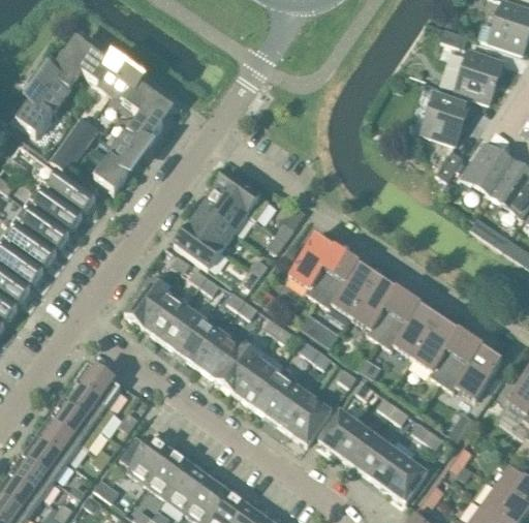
[(528,9),(501,0),(493,27),(485,25),(481,25),(477,39),(487,42),(522,55),(528,32),(528,9)]
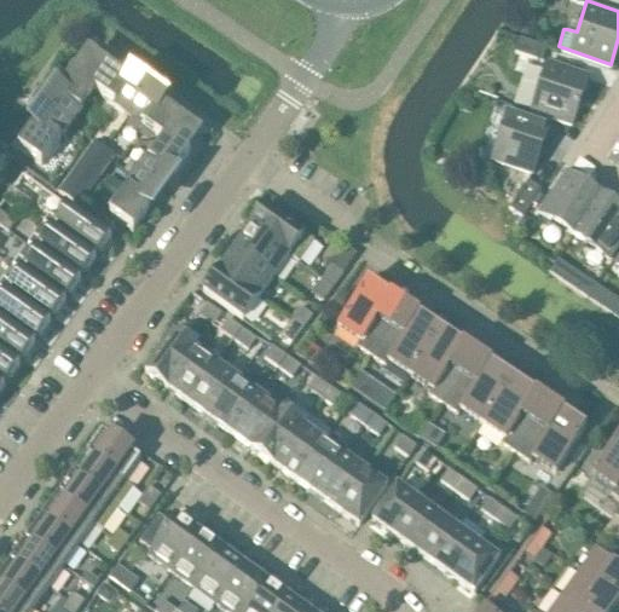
[(547,44),(520,34),(514,48),(542,58),(547,44)]
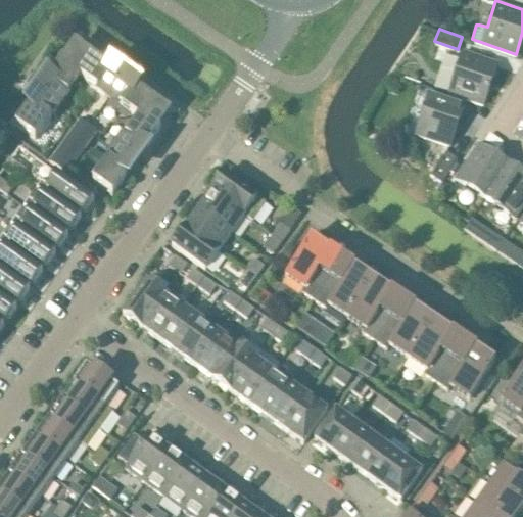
[(463,50),(448,92),(482,103),(496,61),(463,50)]
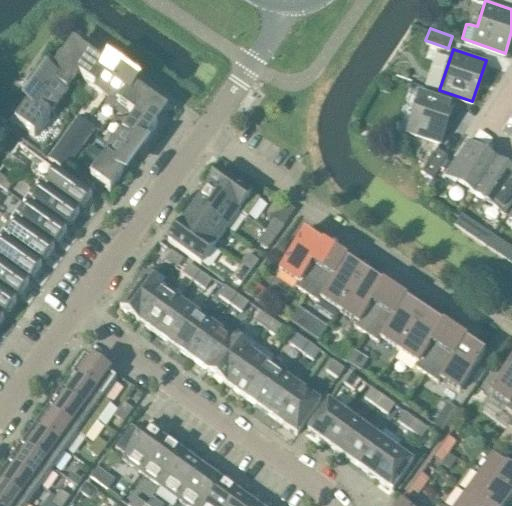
[(39,87),(58,101),(78,73),(74,50),(68,59),(62,54),(39,87)]
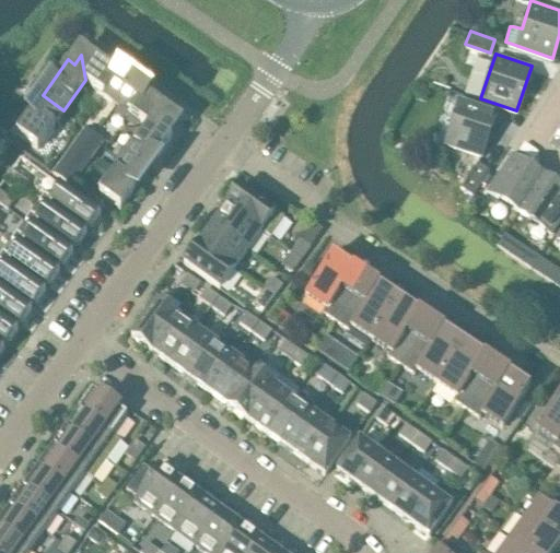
[(116,102),(131,81),(95,55),(91,61),(81,55),(85,80),(116,102)]
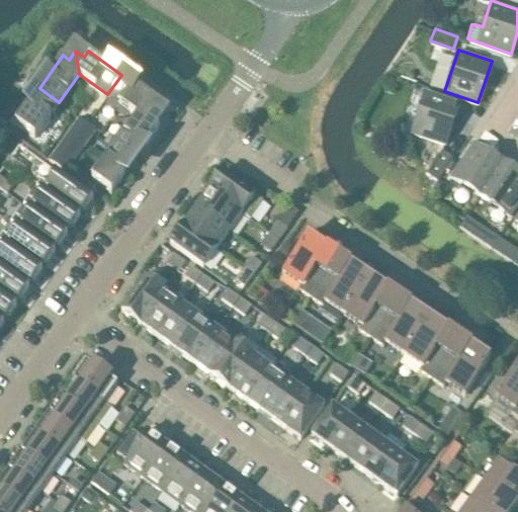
[(121,75),(107,94),(136,114),(159,111),(151,104),(155,98),(121,75)]
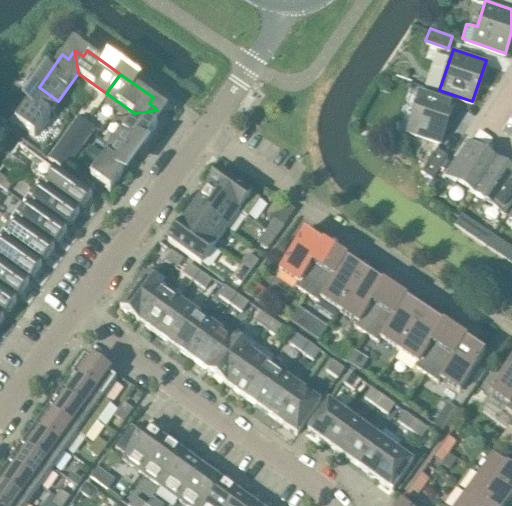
[(58,101),(39,87),(15,120),(34,134),(58,101)]
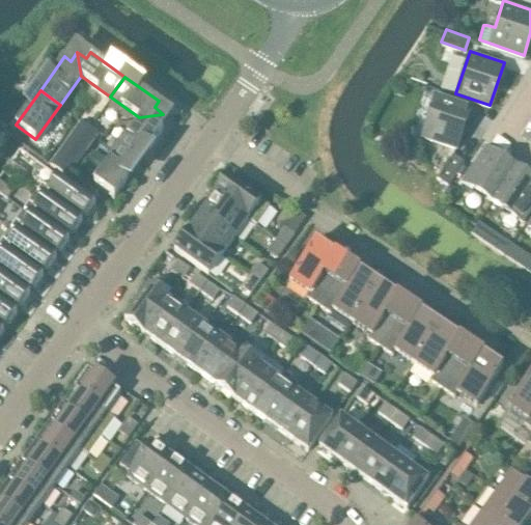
[(471,104),(436,92),(421,135),(456,146),(471,104)]
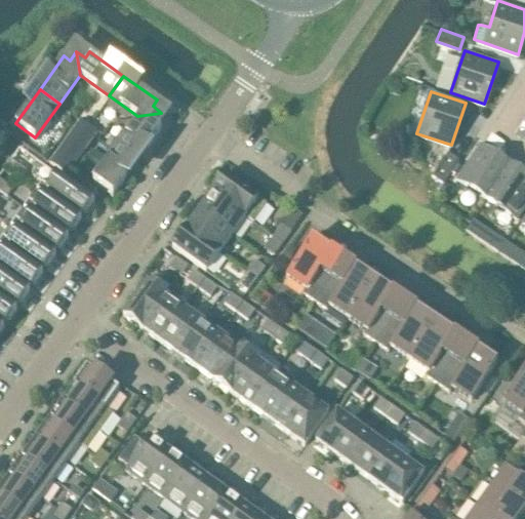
[(117,145),(136,159),(161,125),(155,121),(161,113),(137,116),(117,145)]
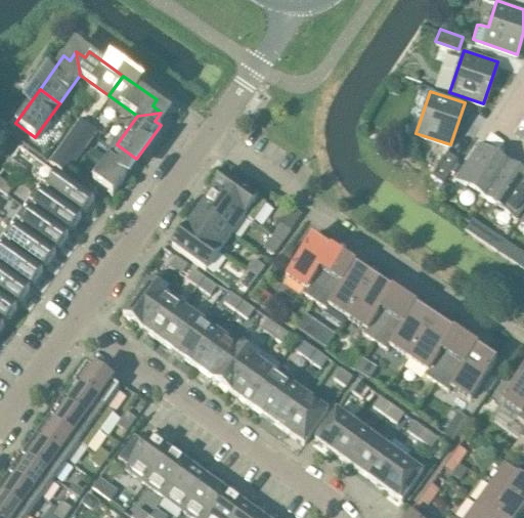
[(89,123),(80,116),(70,131),(78,137),(89,123)]
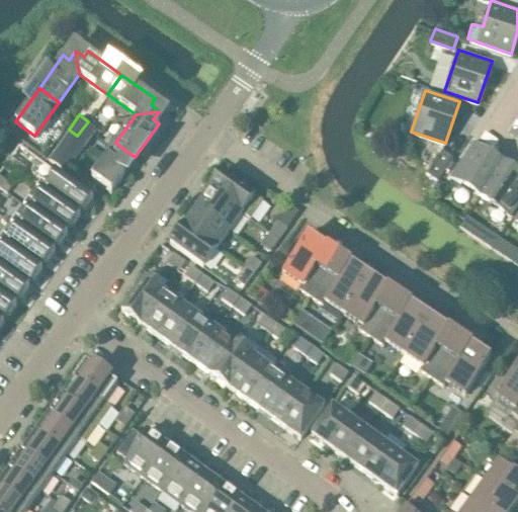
[(95,128),(96,128),(88,121),(77,136),(85,142),(95,128)]
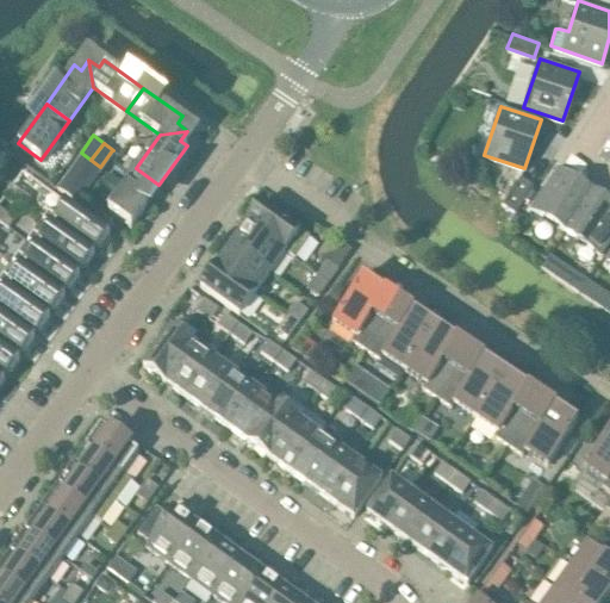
[(81,153),(69,169),(79,176),(91,160),(81,153)]
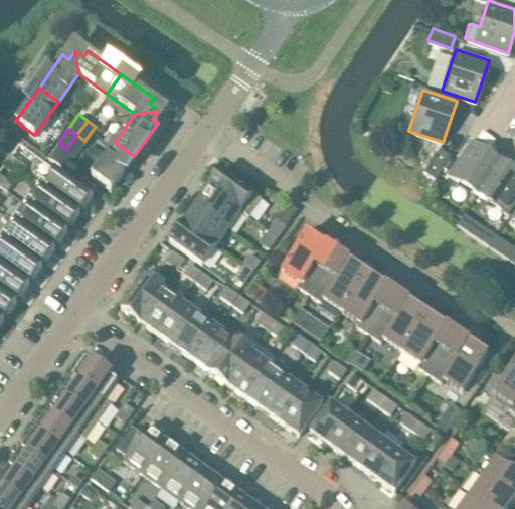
[(74,155),(84,141),(76,135),(66,149),(74,155)]
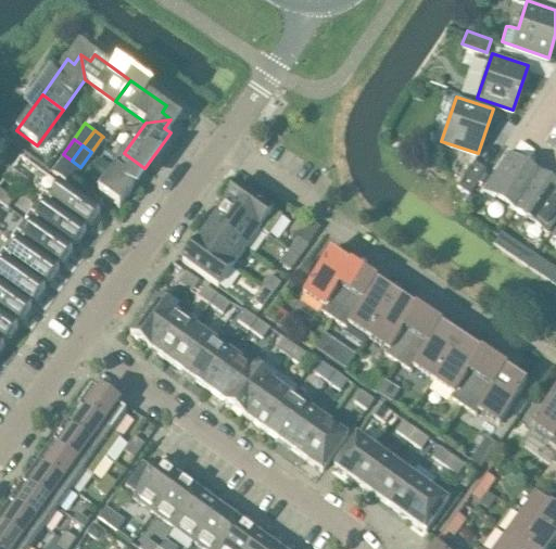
[(515,208),(540,171),(508,151),(483,187),(515,208)]
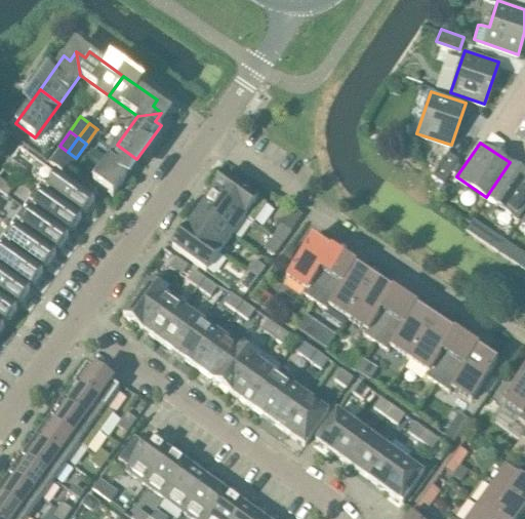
[(136,159),(117,145),(93,178),(113,193),(136,159)]
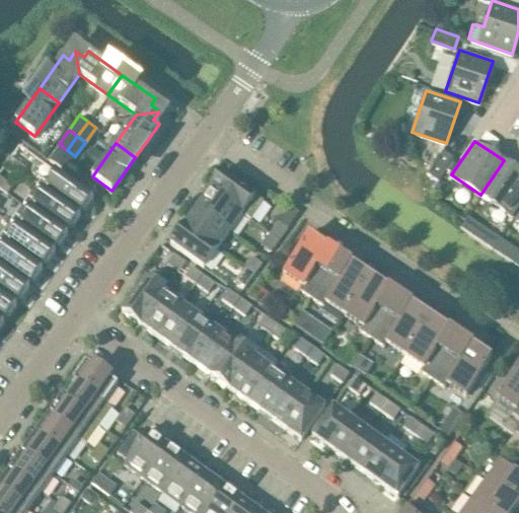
[(50,157),(58,163),(67,150),(59,144),(50,157)]
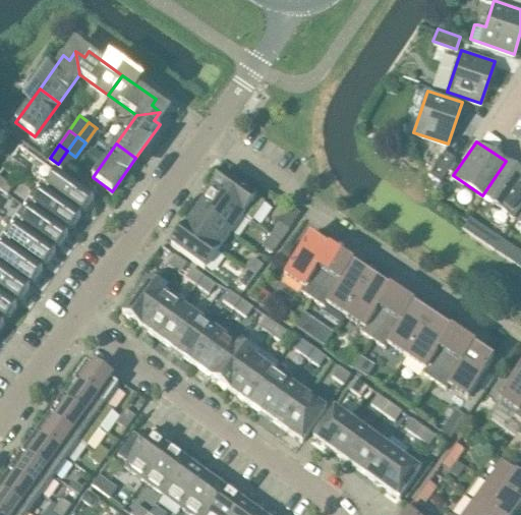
[(428,172),(439,179),(455,156),(444,149),(428,172)]
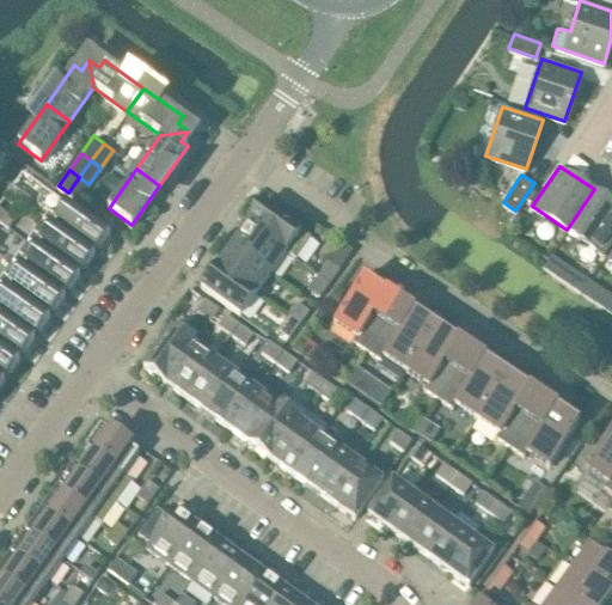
[(78,200),(89,184),(79,177),(68,193),(78,200)]
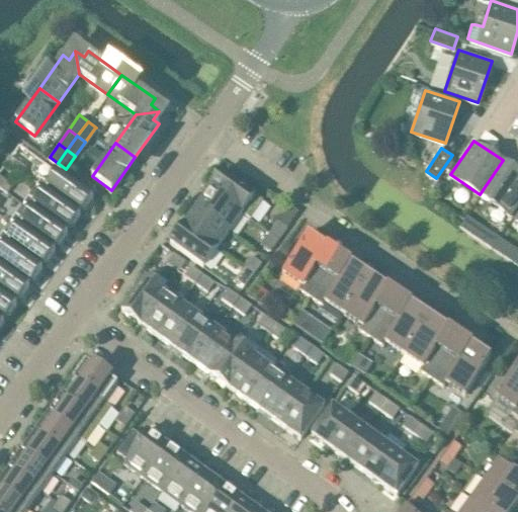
[(11,154),(6,162),(20,172),(25,165),(11,154)]
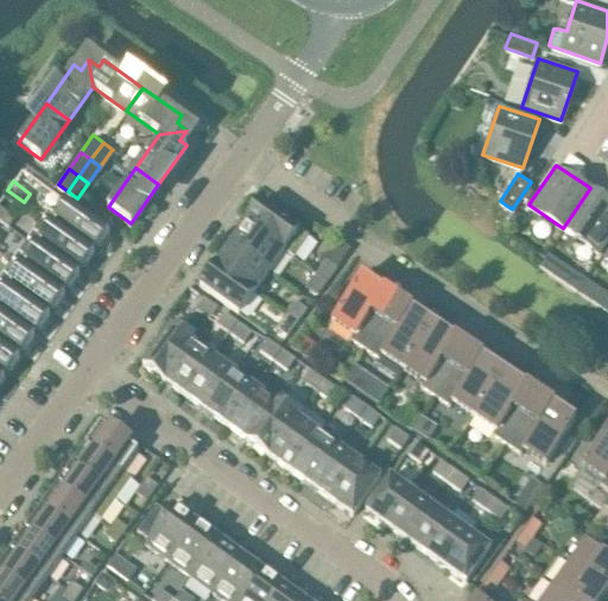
[(563,228),(557,236),(569,245),(575,235),(597,251),(607,234),(607,200),(590,188),(563,228)]
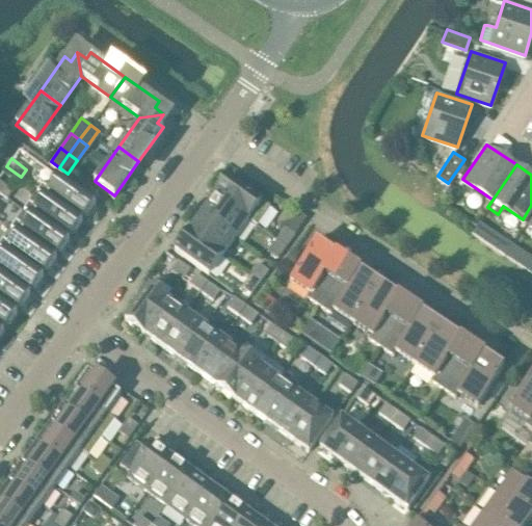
[(262,198),(228,174),(214,192),(248,216),(258,222),(270,204),(262,198)]
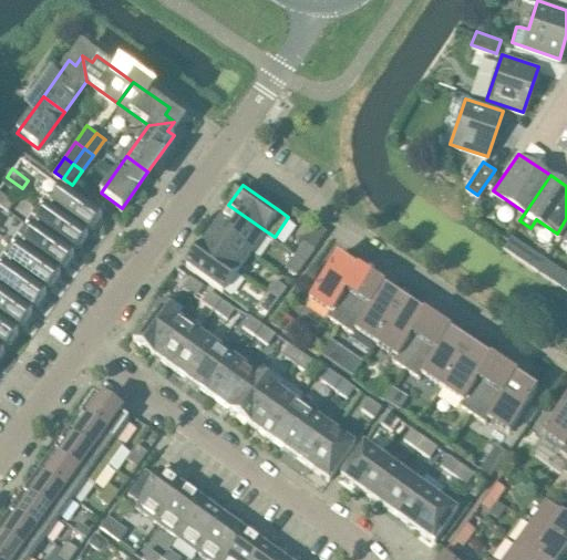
[(45,194),(39,201),(45,207),(47,206),(83,231),(88,226),(92,229),(94,226),(102,215),(61,186),(52,198),(45,194)]
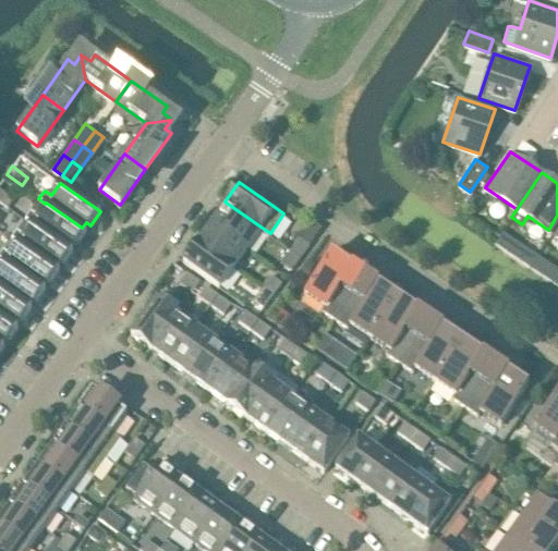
[(0,186),(0,199),(8,205),(13,197),(0,186)]
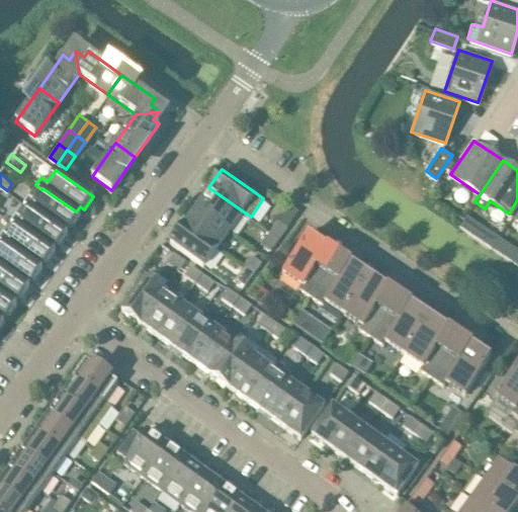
[(438,176),(433,184),(441,189),(446,182),(438,176)]
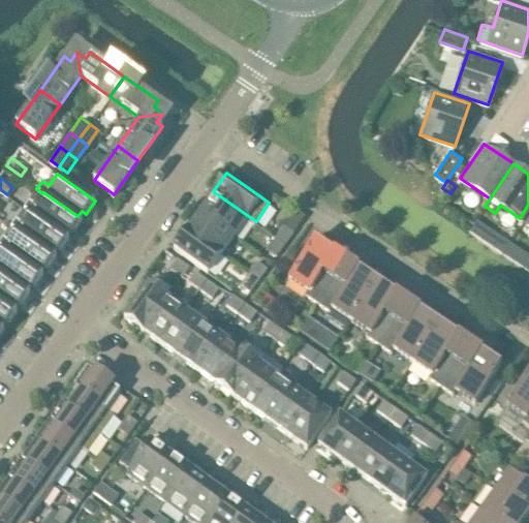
[(247,215),(213,191),(200,209),(234,234),(247,215)]
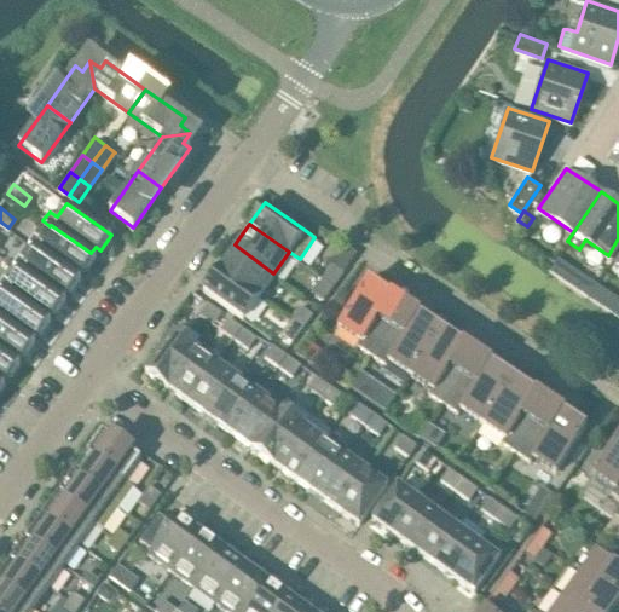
[(34,234),(28,242),(35,247),(35,246),(75,275),(76,273),(80,267),(85,271),(87,267),(96,257),(91,253),(51,225),(50,226),(41,238),(34,234)]
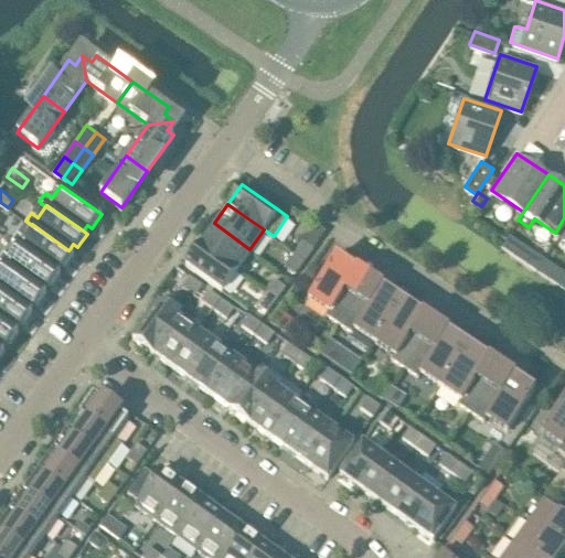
[(249,249),(214,223),(200,243),(236,268),(249,249)]
